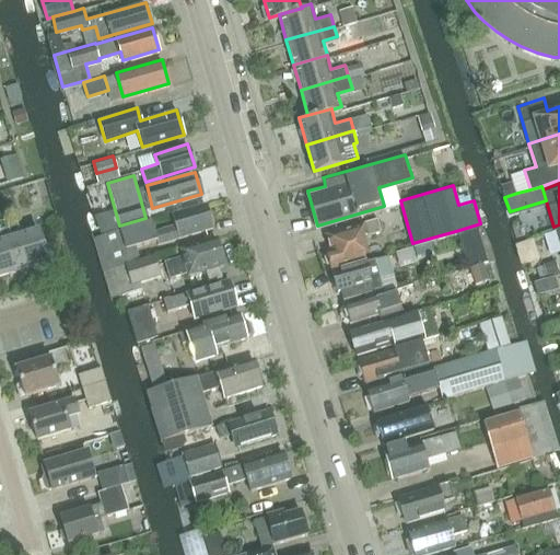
[(174,224),(154,231),(152,220),(119,230),(125,249),(136,245),(156,240),(158,243),(212,227),(206,204),(171,214),(174,224)]
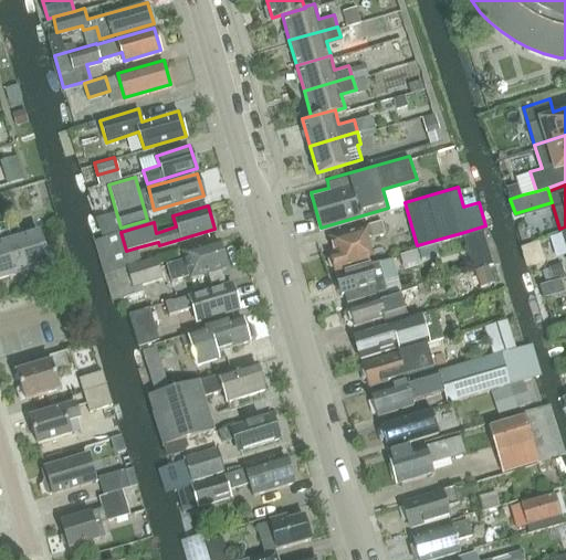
[(332,253),(328,257),(329,264),(335,265),(336,267),(369,257),(363,236),(373,233),(373,235),(385,231),(381,218),(328,233),(333,249),(331,250),(332,253)]
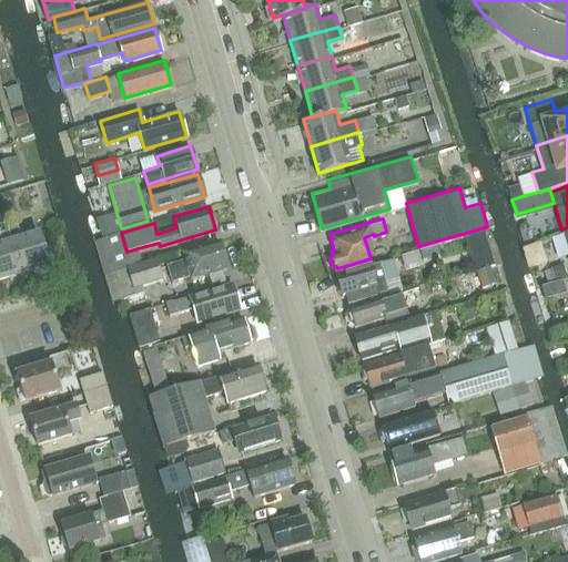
[(17,220),(8,223),(22,272),(50,263),(41,234),(22,238),(17,220)]
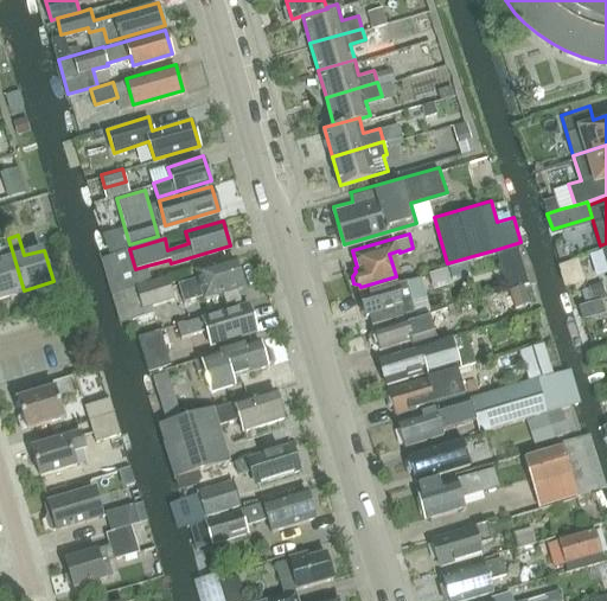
[(0,249),(4,262),(0,262),(0,296),(24,291),(8,238),(0,240),(0,249)]
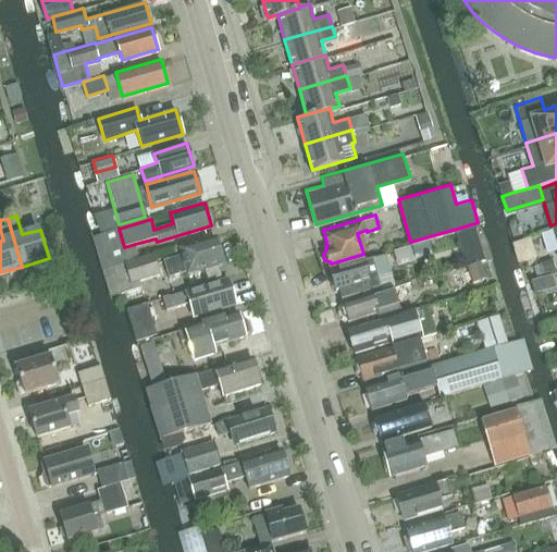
[(474,224),(457,229),(466,261),(489,255),(484,240),(480,241),(474,224)]
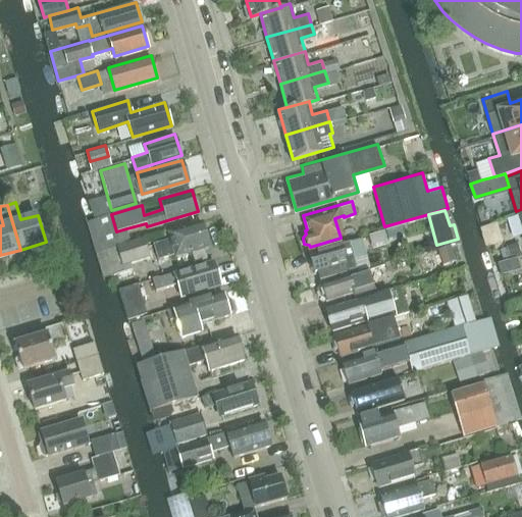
[(116,231),(111,214),(111,212),(97,216),(106,248),(129,241),(126,228),(116,231)]
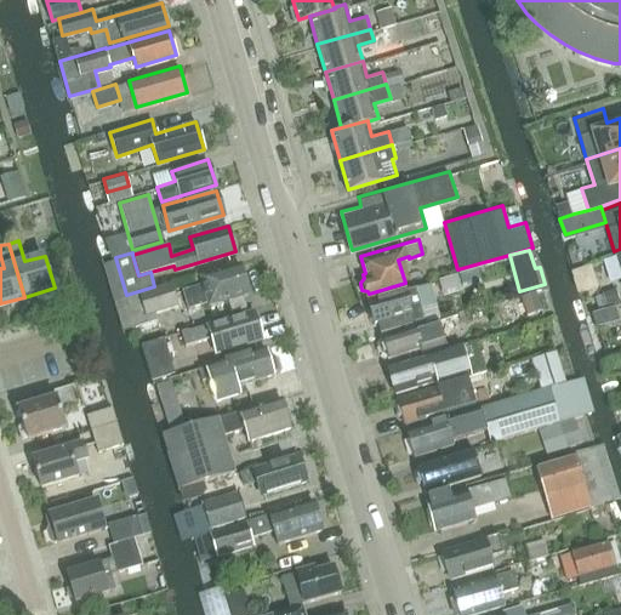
[(188,308),(208,302),(209,305),(227,299),(231,311),(246,307),(243,295),(248,292),(239,263),(199,274),(203,284),(182,290),(188,308)]
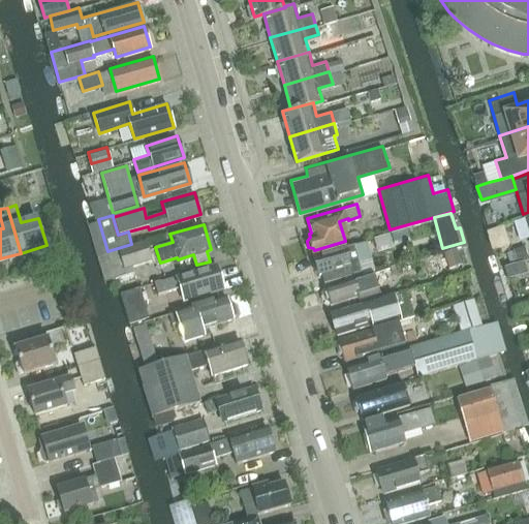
[(322,272),(324,280),(362,269),(363,274),(376,270),(367,239),(353,243),(314,254),(315,257),(312,260),(314,268),(318,270),(319,273),(322,272)]
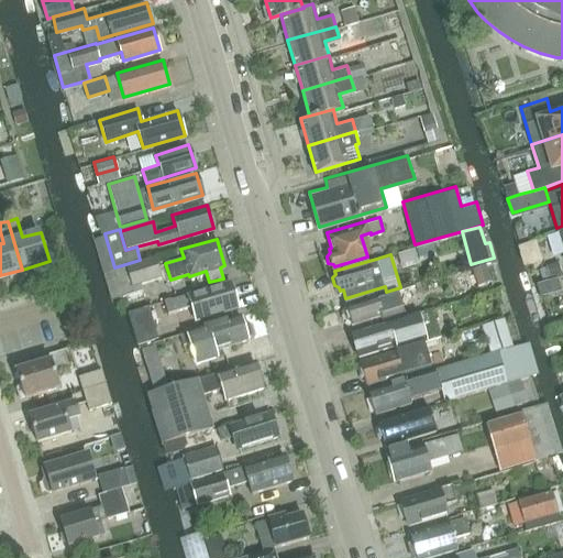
[(131,285),(140,283),(161,276),(155,258),(141,262),(125,266),(131,285)]
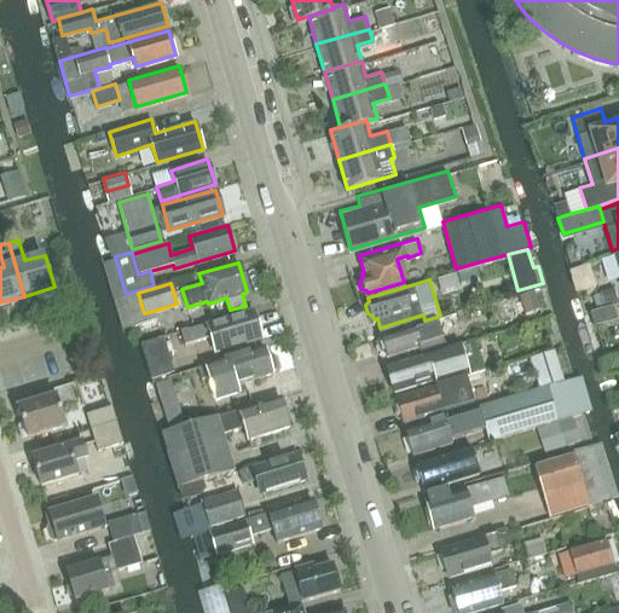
[(154,285),(126,294),(134,323),(156,317),(154,311),(144,313),(138,293),(155,288),(154,285)]
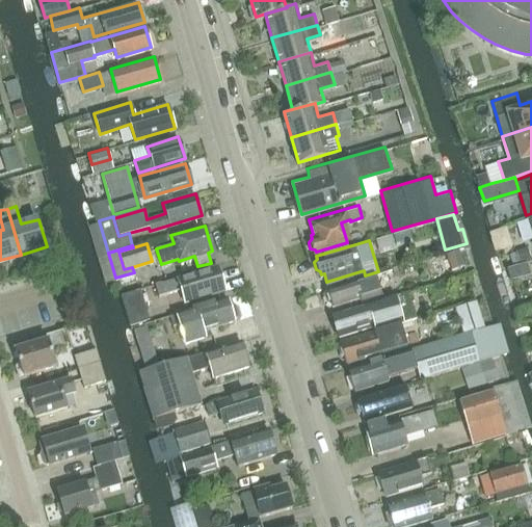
[(445,252),(450,266),(464,261),(459,246),(445,252)]
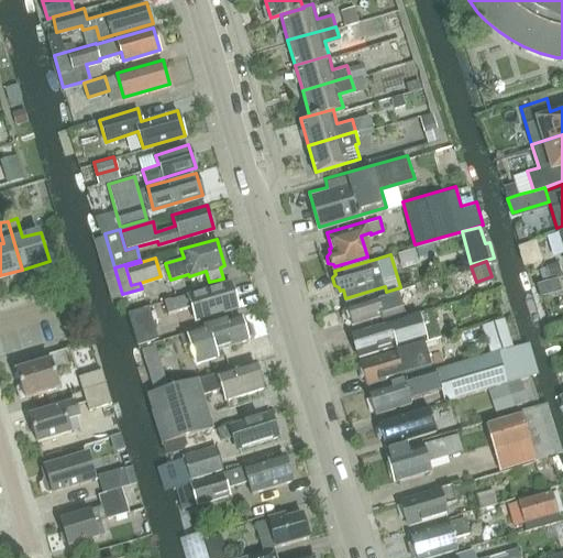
[(230,279),(162,298),(166,313),(190,306),(194,317),(236,304),(230,279)]
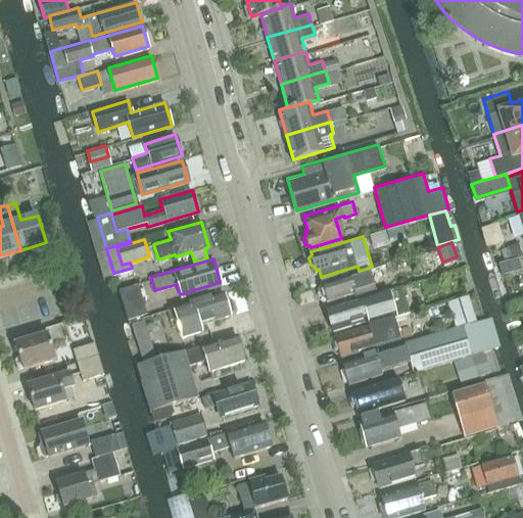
[(322,281),(323,284),(321,288),(322,293),(326,295),(327,298),(354,290),(355,292),(378,285),(373,267),(372,267),(359,271),(322,281)]
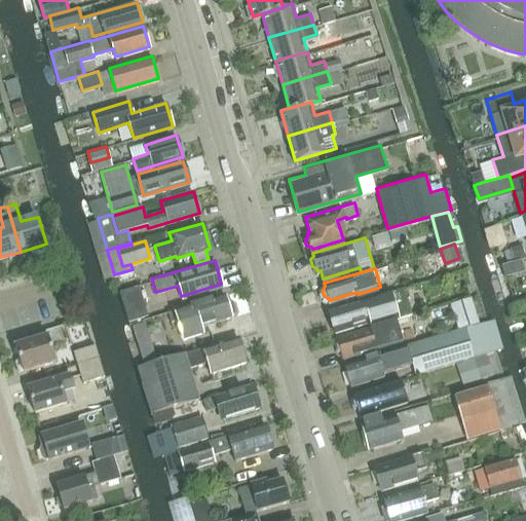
[(135,285),(119,290),(128,320),(144,315),(142,308),(135,285)]
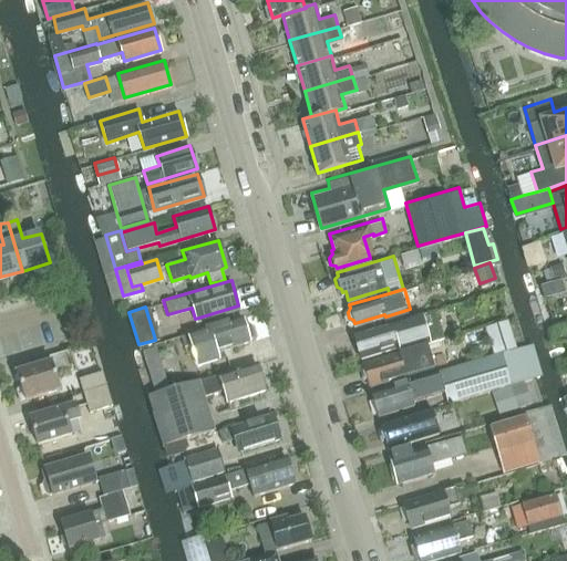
[(403,349),(426,341),(445,335),(436,307),(353,331),(360,355),(402,343),(403,349)]
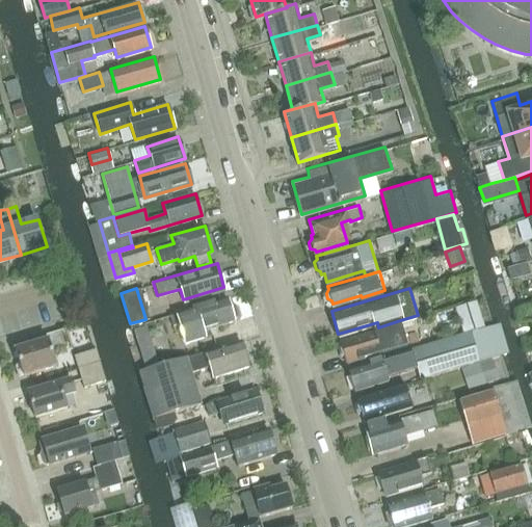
[(173,325),(178,324),(183,342),(207,336),(205,328),(235,319),(234,317),(237,316),(238,314),(236,305),(233,304),(231,305),(229,297),(169,315),(173,325)]
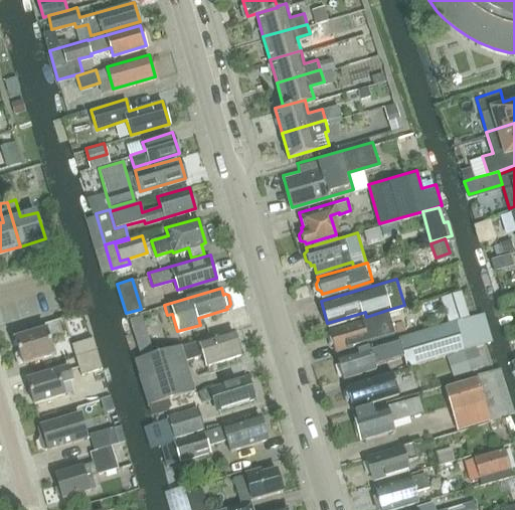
[(461,288),(442,294),(450,320),(457,318),(469,314),(461,288)]
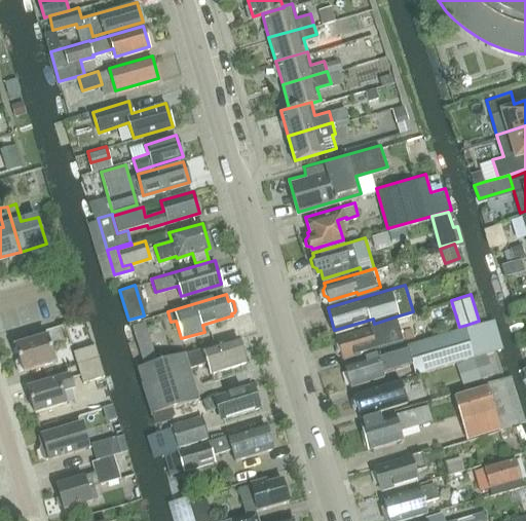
[(396,317),(374,324),(336,335),(343,357),(403,338),(396,317)]
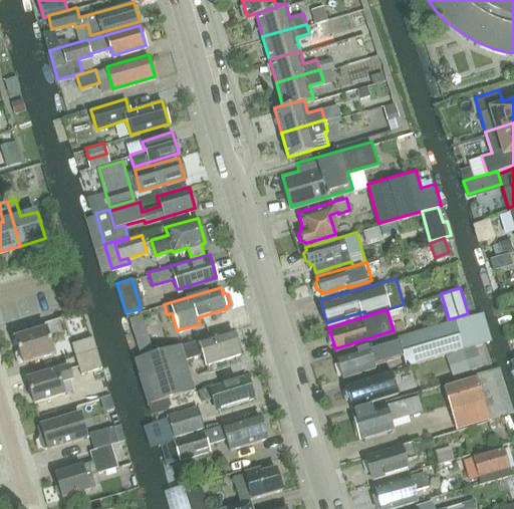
[(142,313),(130,317),(134,333),(147,329),(142,313)]
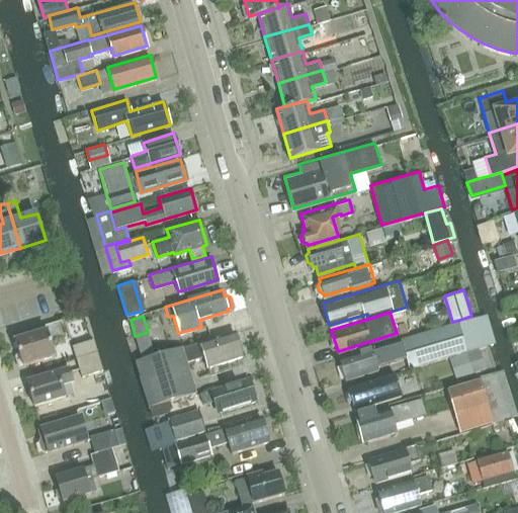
[(51,340),(66,336),(61,319),(46,323),(47,327),(16,337),(23,362),(55,353),(51,340)]
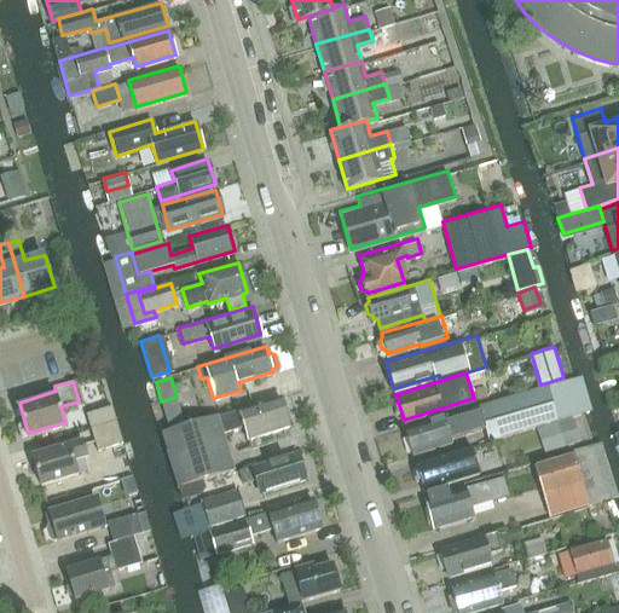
[(538,386),(478,403),(484,426),(487,438),(560,415),(549,382),(541,385),(538,386)]
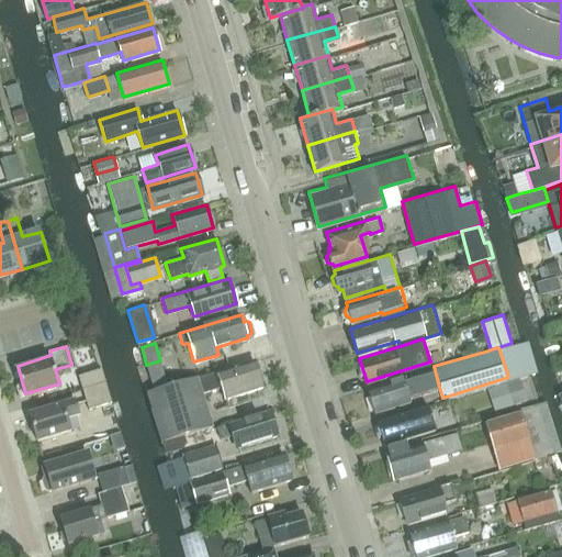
[(255,360),(199,378),(203,393),(223,387),(226,398),(262,386),(261,382),(266,378),(263,371),(258,370),(255,360)]
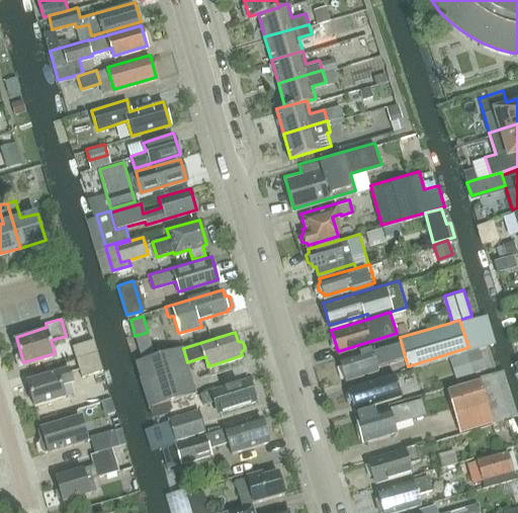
[(72,343),(76,356),(97,350),(93,336),(72,343)]
